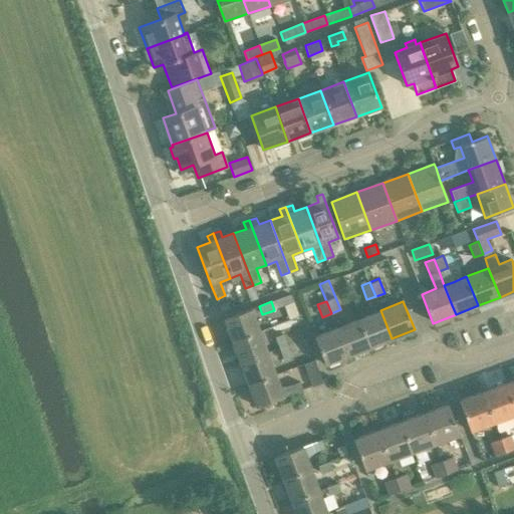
[(252,308),(224,319),(232,341),(260,330),(255,316),(252,308)]
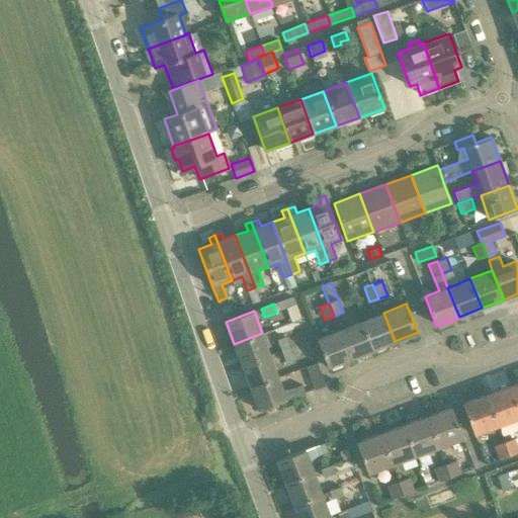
[(383,313),(361,321),(372,350),(395,341),(383,313)]
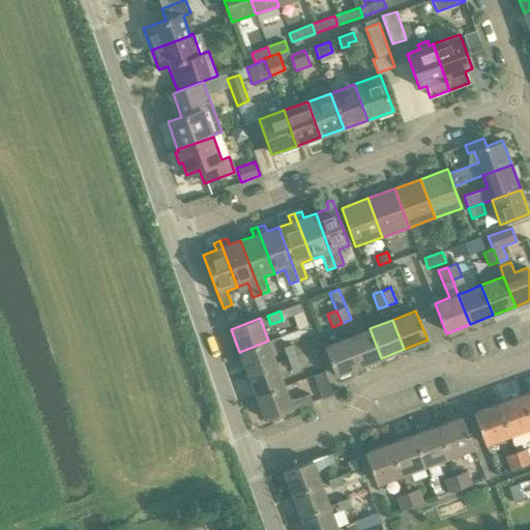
[(370,328),(347,337),(358,367),(381,358),(370,328)]
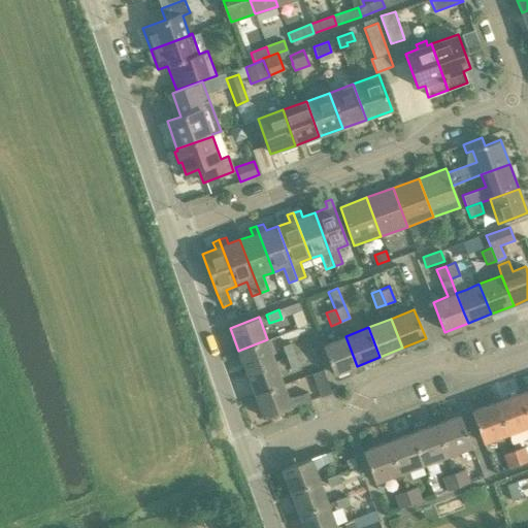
[(311,335),(283,347),(284,350),(287,357),(287,358),(295,355),(316,348),(311,335)]
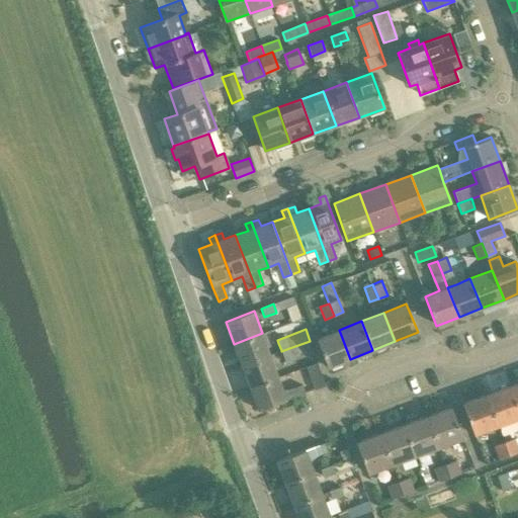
[(339,330),(317,339),(328,367),(350,359),(339,330)]
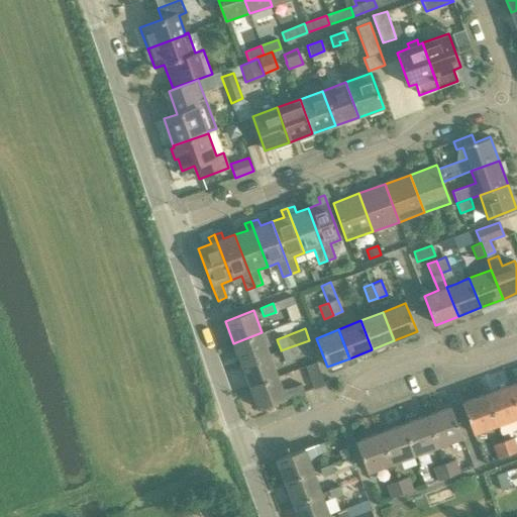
[(262,332),(233,343),(241,366),(270,354),(270,353),(268,346),(262,332)]
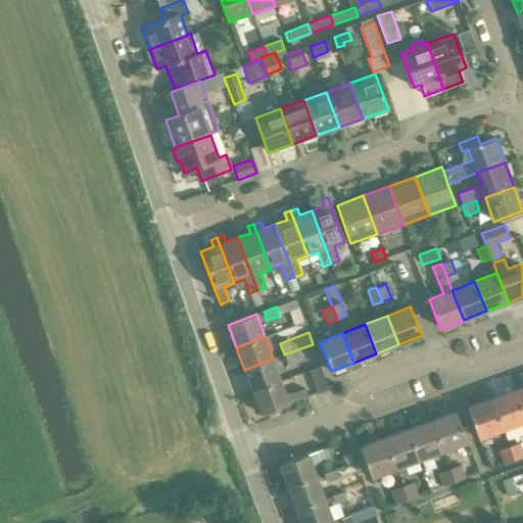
[(296,364),(292,351),(284,354),(288,367),(296,364)]
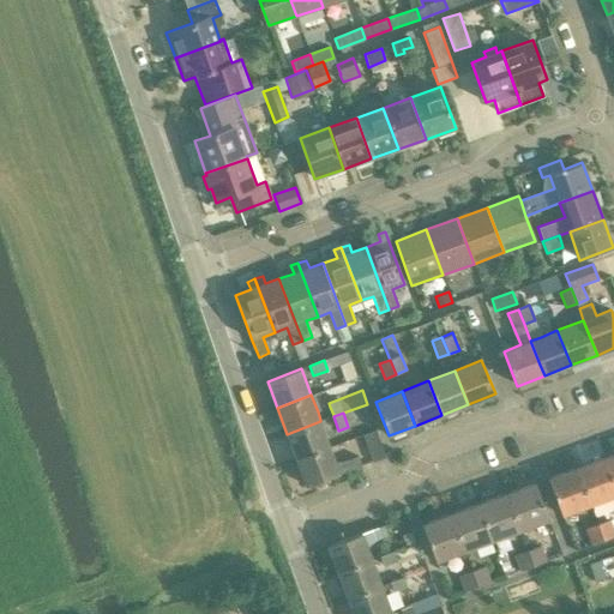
[(320,421),(287,434),(296,459),(330,447),(320,421)]
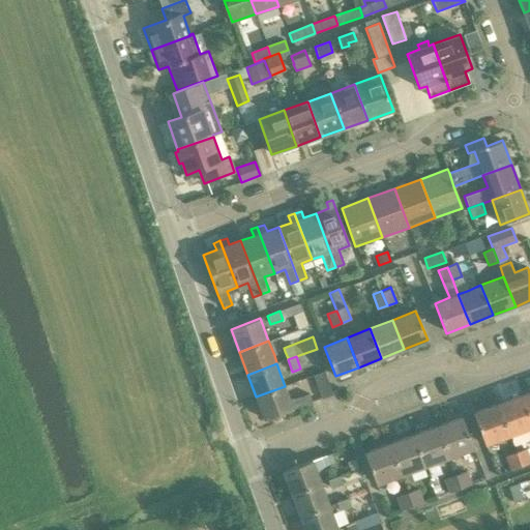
[(332,395),(325,372),(313,376),(321,399),(332,395)]
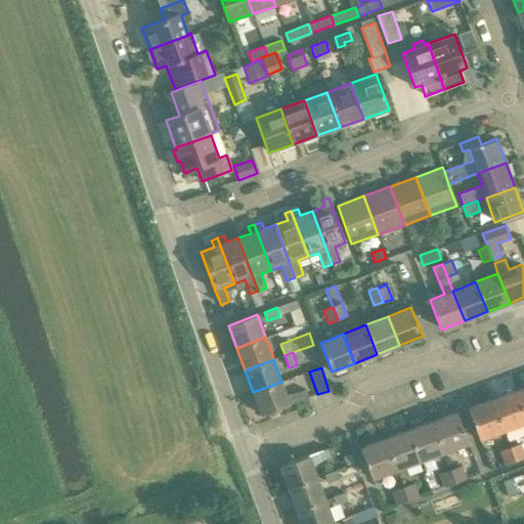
[(281,382),(253,392),(261,415),(291,404),(309,397),(306,390),(295,394),(287,395),(281,382)]
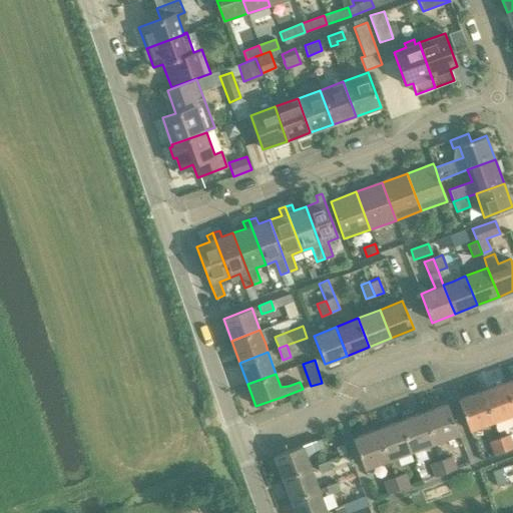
[(512,402),(506,383),(483,391),(494,422),(512,415),(512,402)]
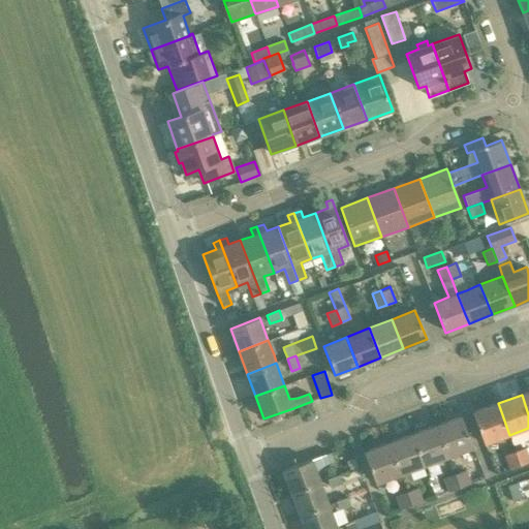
[(472,412),(485,444),(509,435),(498,403),(472,412)]
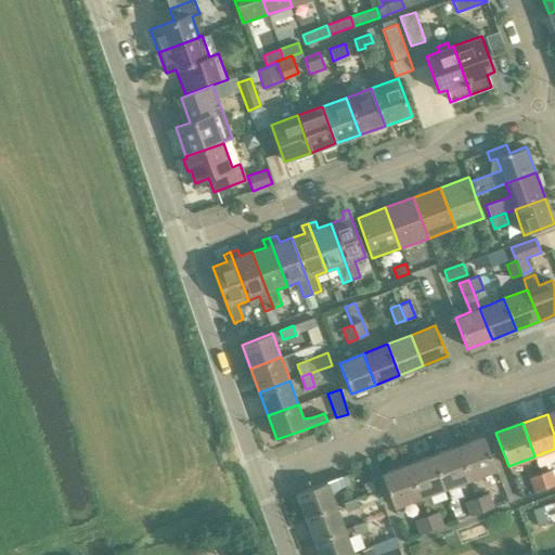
[(483,437),(457,447),(470,480),(495,470),(483,437)]
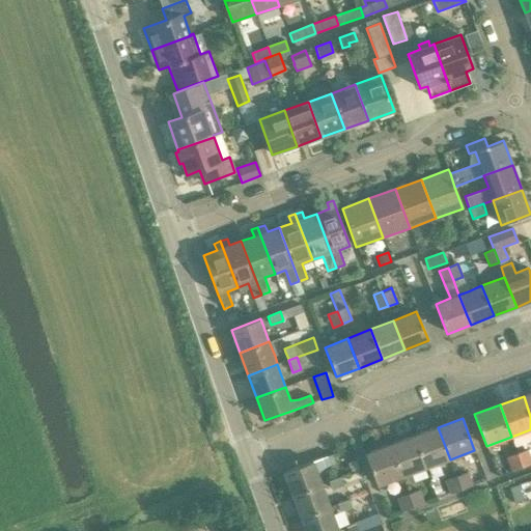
[(438,427),(414,436),(425,469),(450,459),(438,427)]
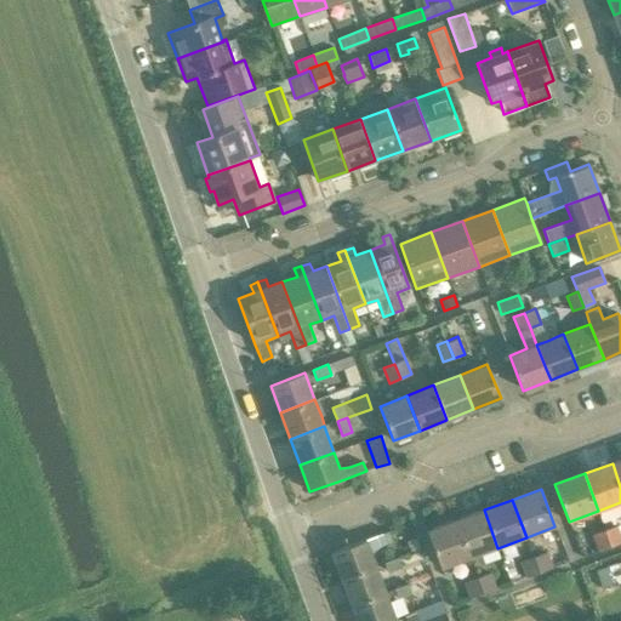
[(484,510),(456,520),(469,558),(497,548),(484,510)]
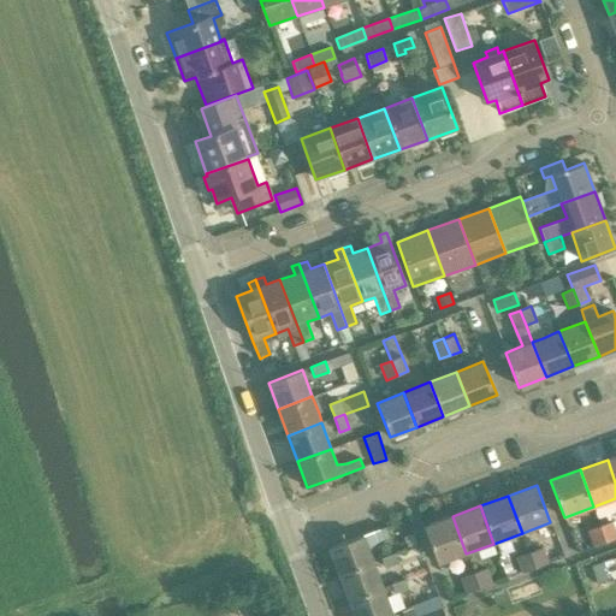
[(424,527),(437,564),(466,554),(452,516),(424,527)]
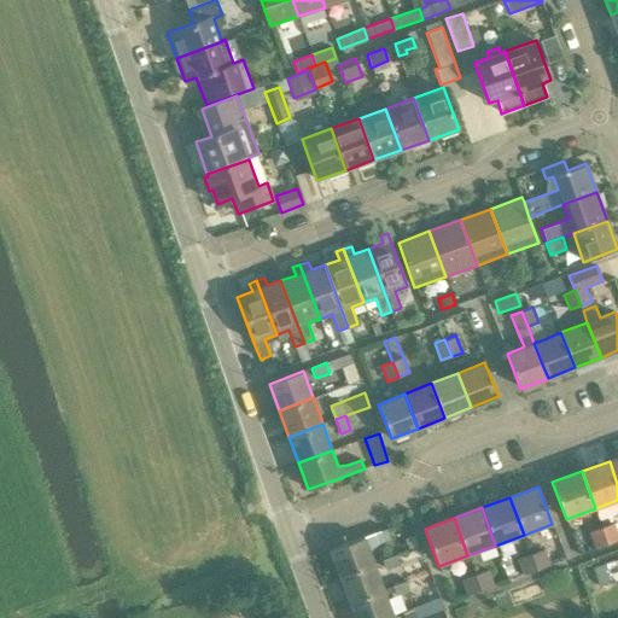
[(617,532),(614,523),(602,528),(608,543),(617,538),(617,532)]
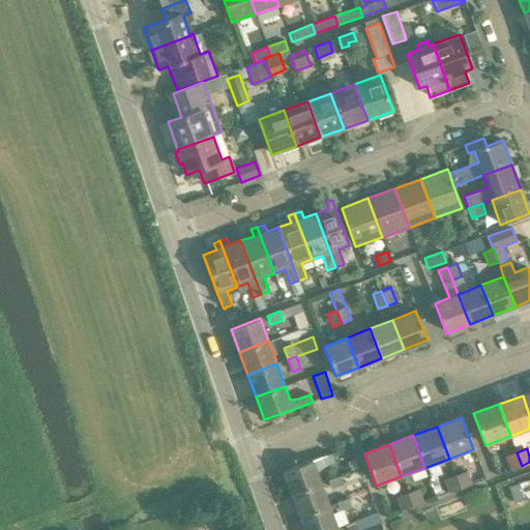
[(509,470),(522,466),(517,452),(505,457),(509,470)]
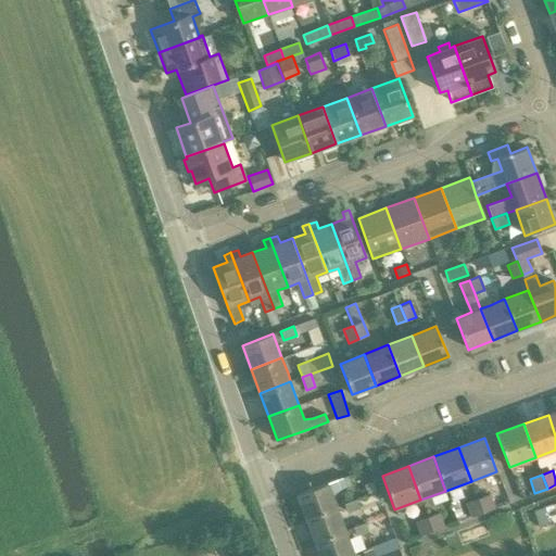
[(351,484),(348,476),(336,480),(339,490),(351,484)]
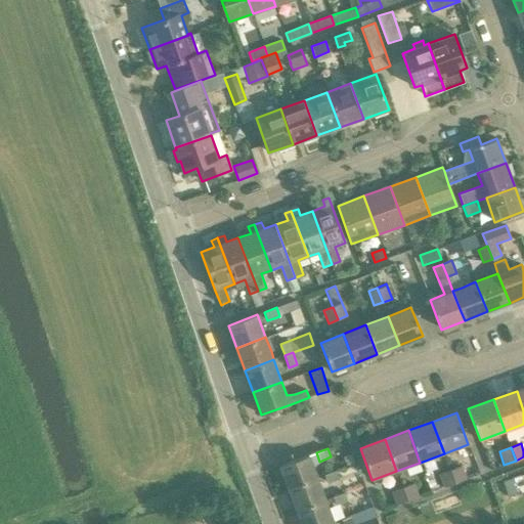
[(279,466),(289,489),(318,478),(310,455),(279,466)]
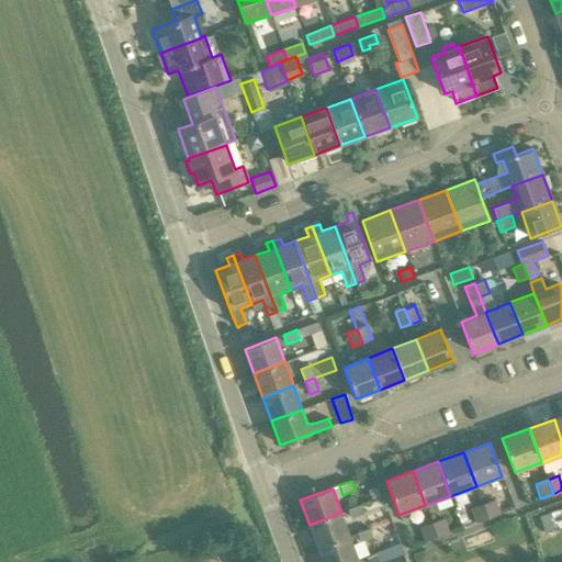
[(495,499),(483,504),(487,518),(499,514),(495,499)]
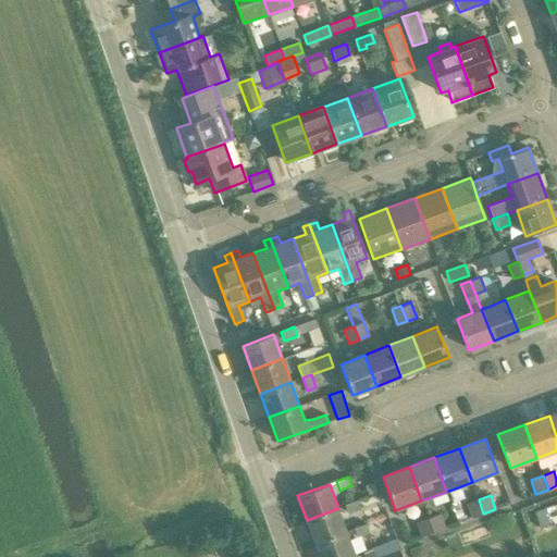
[(361,509),(357,499),(344,505),(348,514),(361,509)]
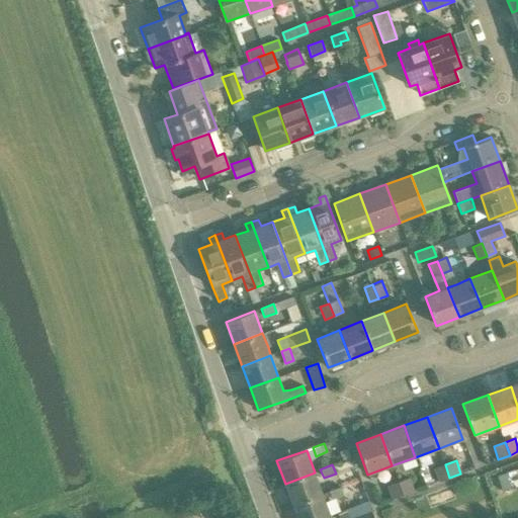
[(438,482),(449,478),(445,464),(434,468),(438,482)]
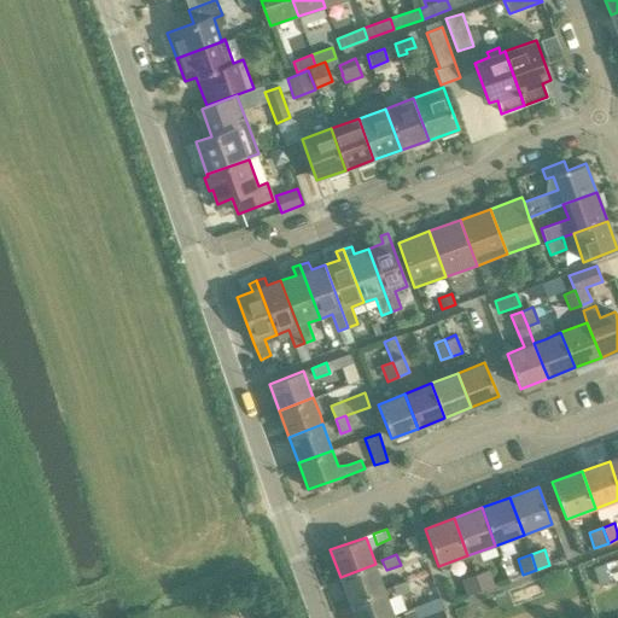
[(617,578),(617,558),(589,569),(595,587),(617,578)]
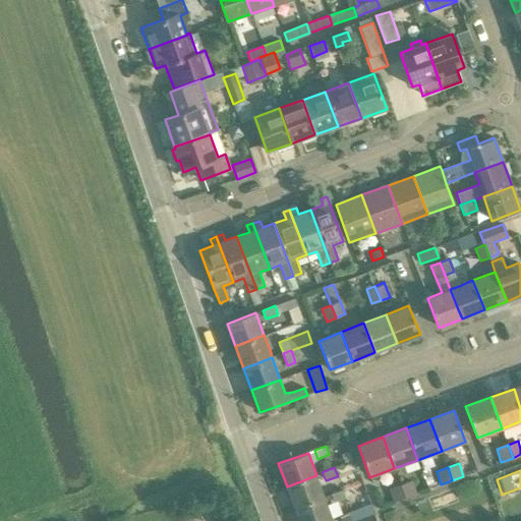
[(287,486),(295,508),(325,498),(316,475),(287,486)]
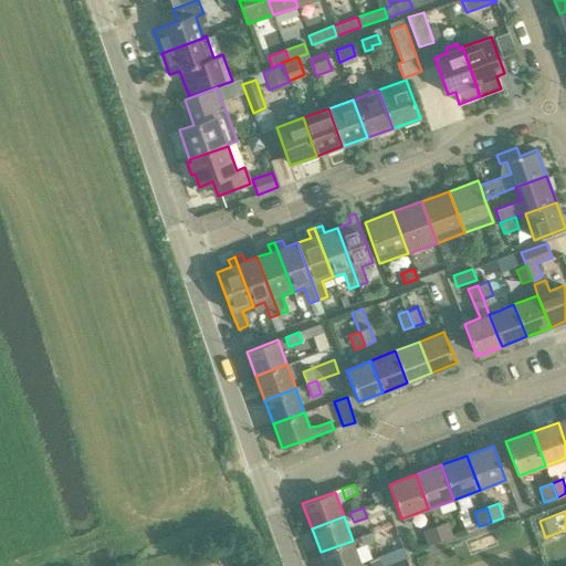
[(447,523),(435,527),(440,541),(452,535),(447,523)]
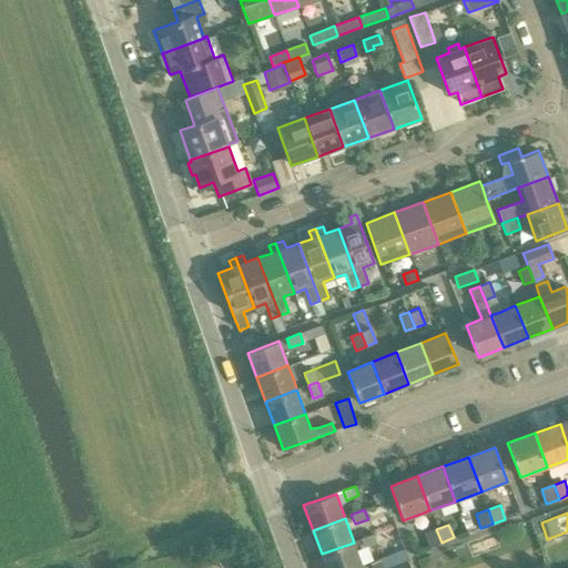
[(436,529),(424,534),(429,547),(442,543),(436,529)]
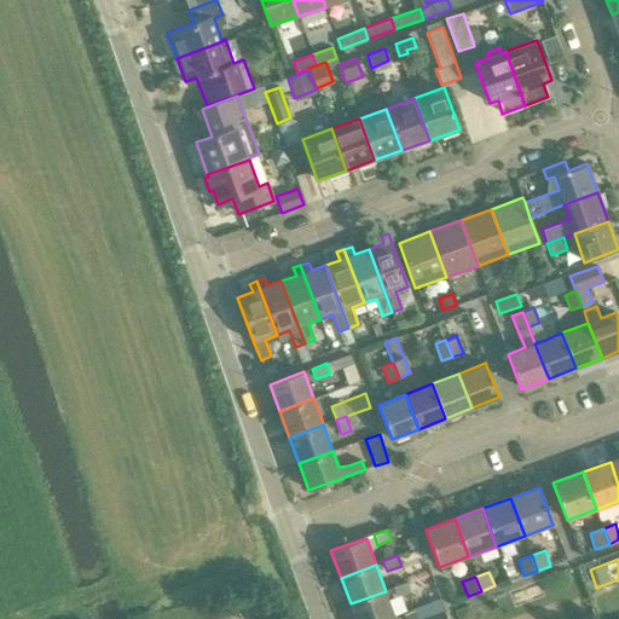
[(411,591),(406,582),(393,586),(397,597),(411,591)]
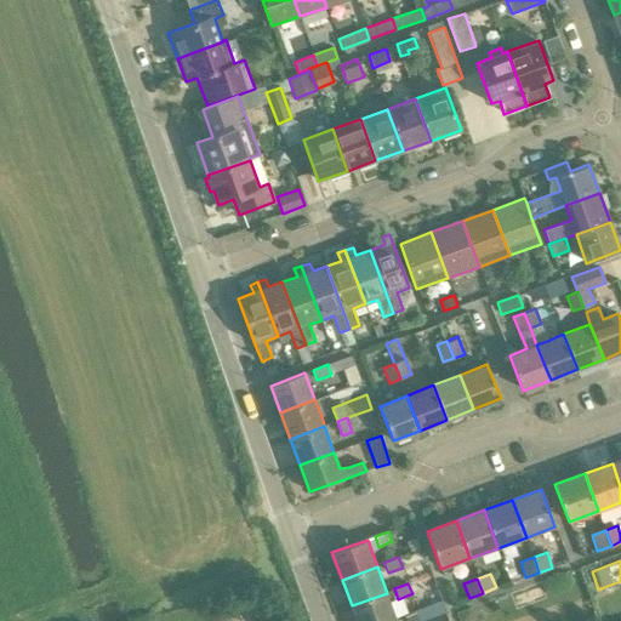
[(357,620),(392,620),(397,620),(387,593),(352,605),(357,620)]
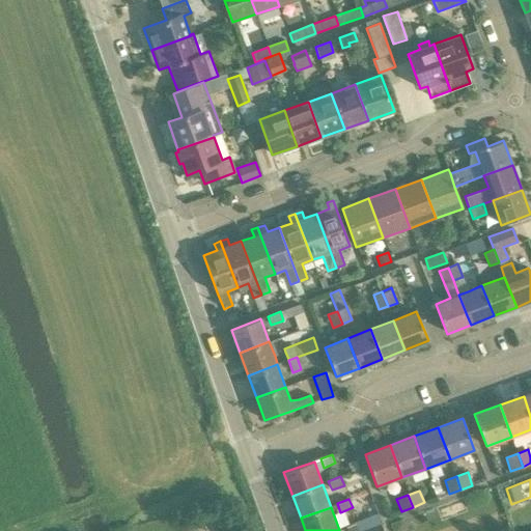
[(357,530),(364,530),(382,525),(378,514),(355,523),(357,530)]
